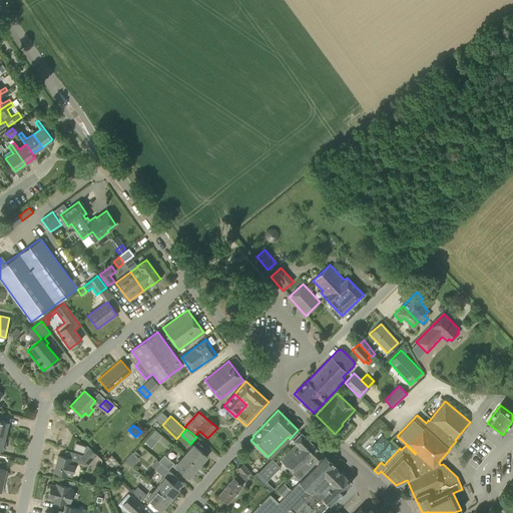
[(154,431),(144,442),(151,448),(161,436),(154,431)]
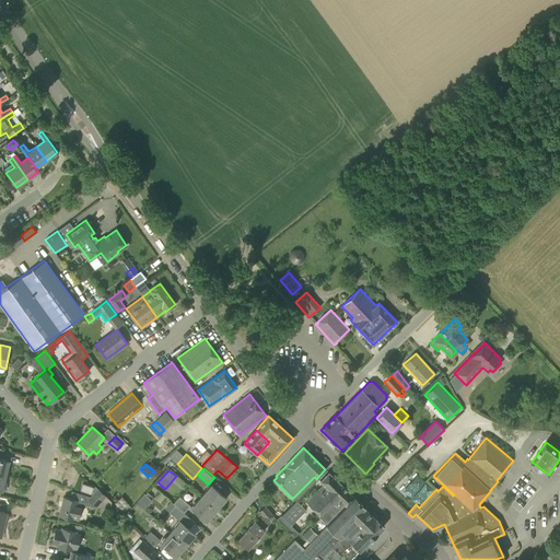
[(336,496),(343,487),(328,473),(319,480),(324,485),(306,502),(317,513),(336,496)]
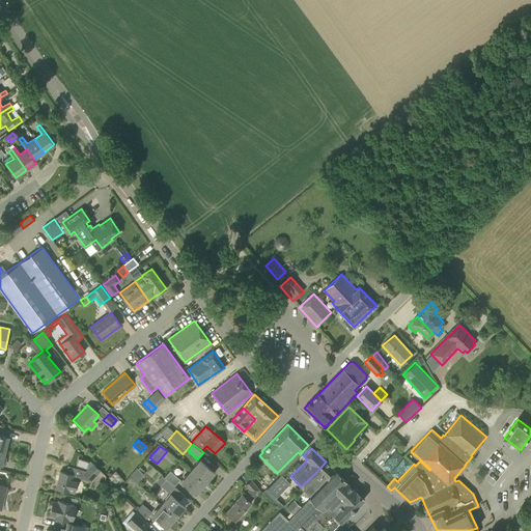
[(86,469),(88,462),(78,458),(76,465),(86,469)]
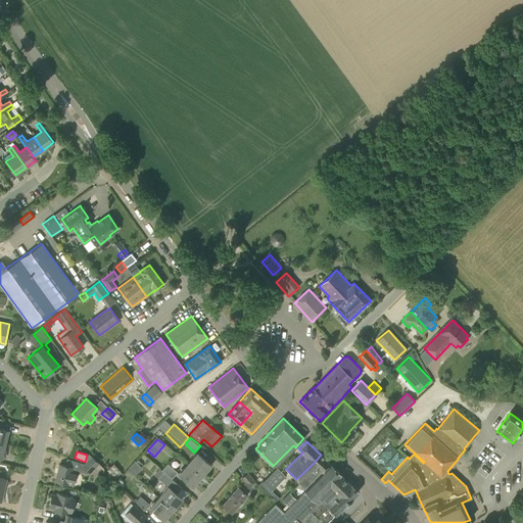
[(188,463),(202,476),(211,465),(196,453),(188,463)]
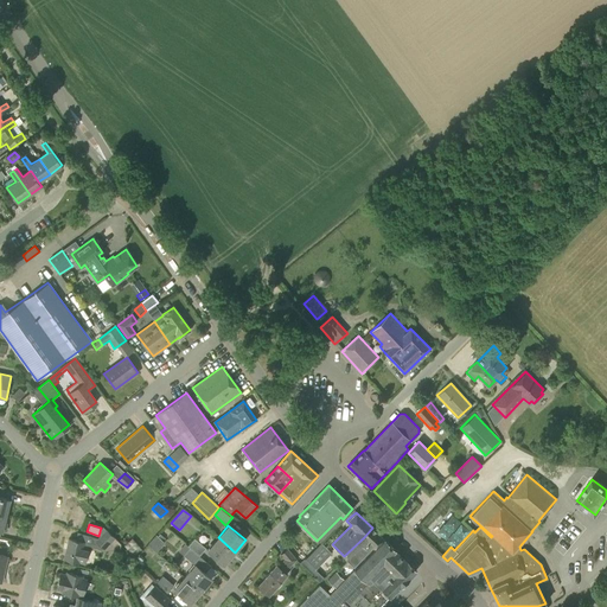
[(104,550),(115,538),(103,526),(100,537),(95,542),(104,550)]
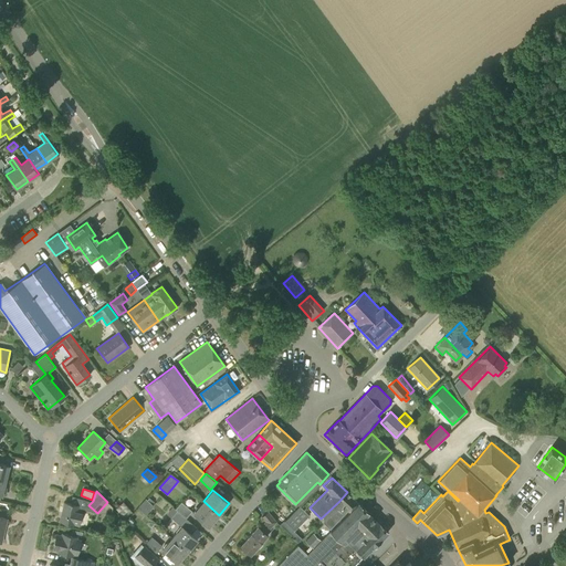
[(339,501),(321,519),(329,526),(346,509),(348,510),(356,501),(347,492),(339,501)]
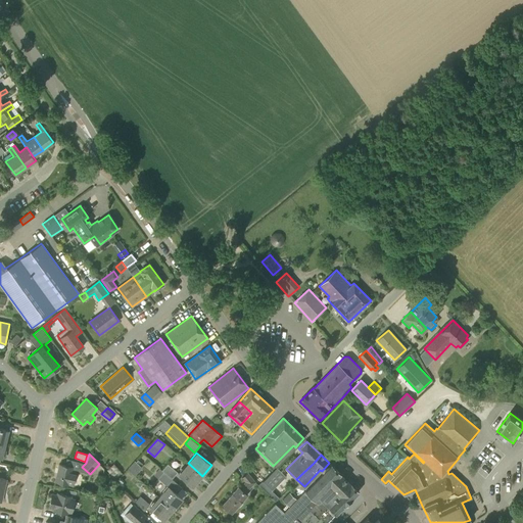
[(135,462),(127,470),(135,477),(142,469),(135,462)]
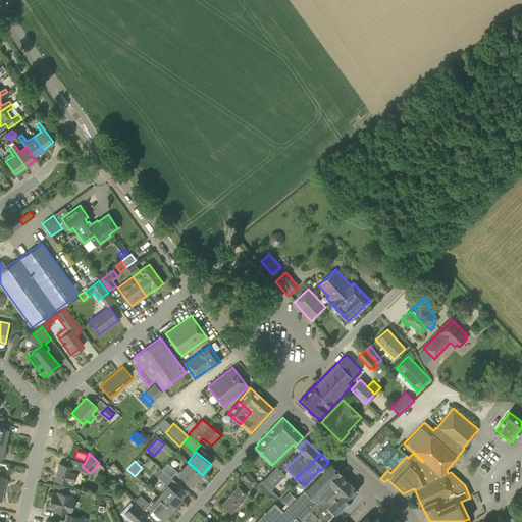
[(193,485),(202,475),(188,462),(178,473),(193,485)]
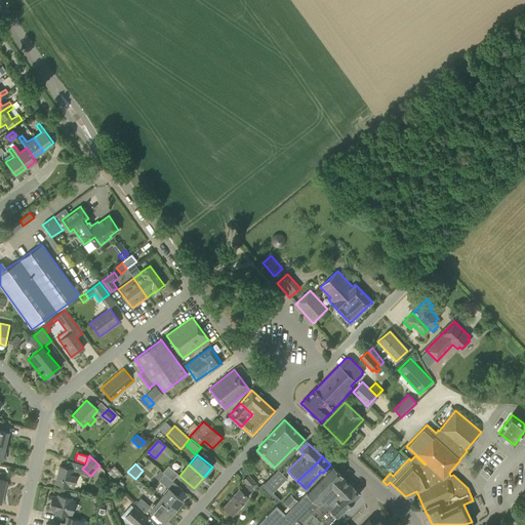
[(73,487),(75,476),(71,475),(73,469),(58,466),(55,483),(68,486),(73,487)]
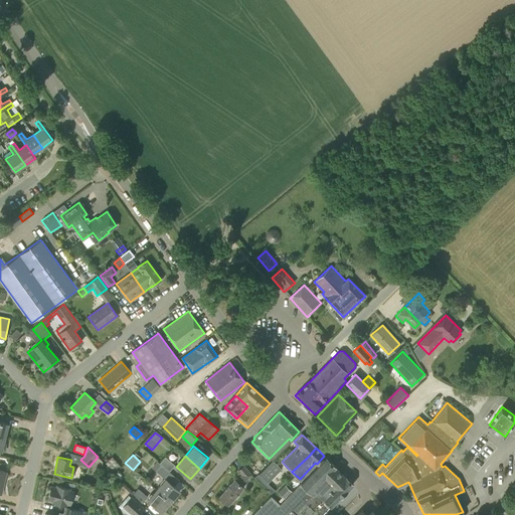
[(322,514),(331,506),(353,484),(325,457),(280,504),(271,495),(250,514),(287,514),(292,510),(296,514),(322,514)]
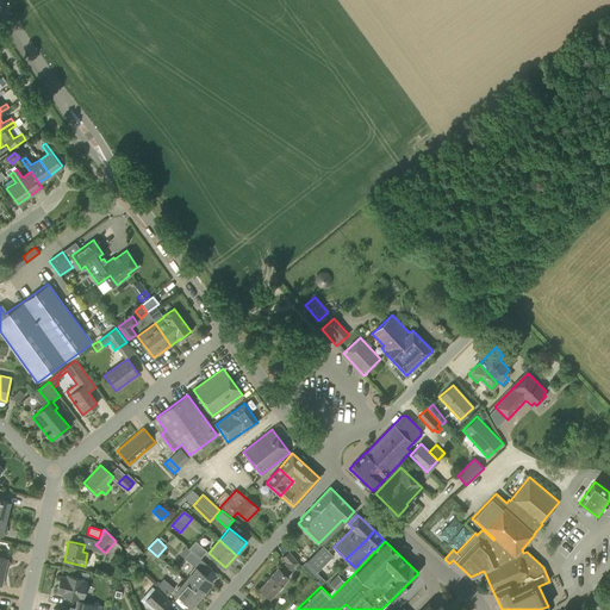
[(195,542),(190,549),(191,551),(195,554),(200,559),(206,551),(201,547),(195,542)]
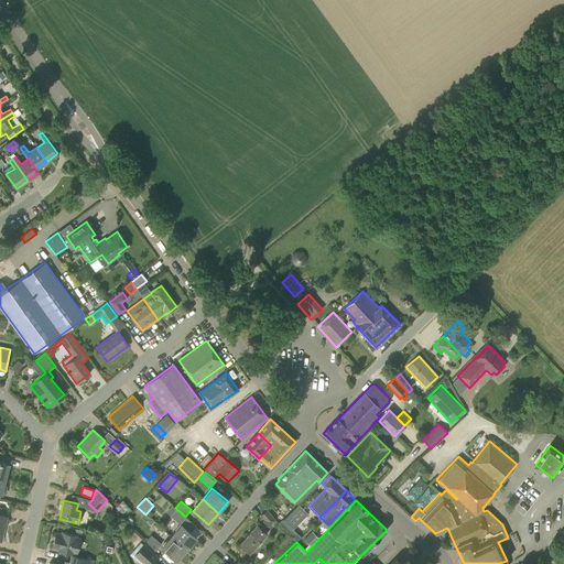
[(297,503),(284,517),(295,528),(308,514),(297,503)]
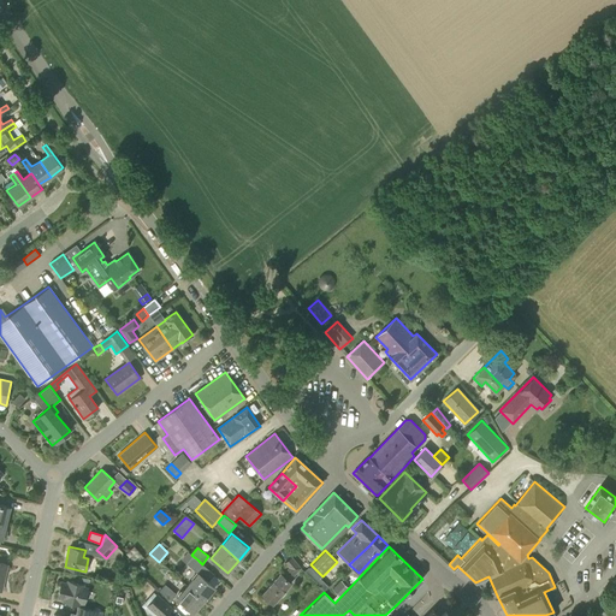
[(187,563),(197,573),(187,585),(203,599),(214,587),(207,581),(214,574),(202,564),(197,560),(193,556),(187,563)]
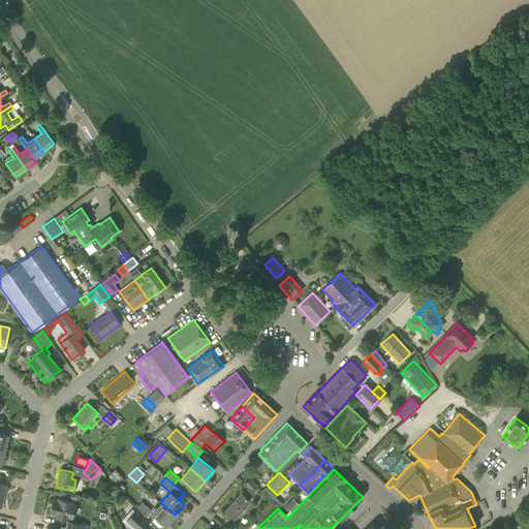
[(248,499),(257,488),(250,478),(244,483),(248,487),(242,494),(241,492),(224,510),(234,519),(250,500),(248,499)]
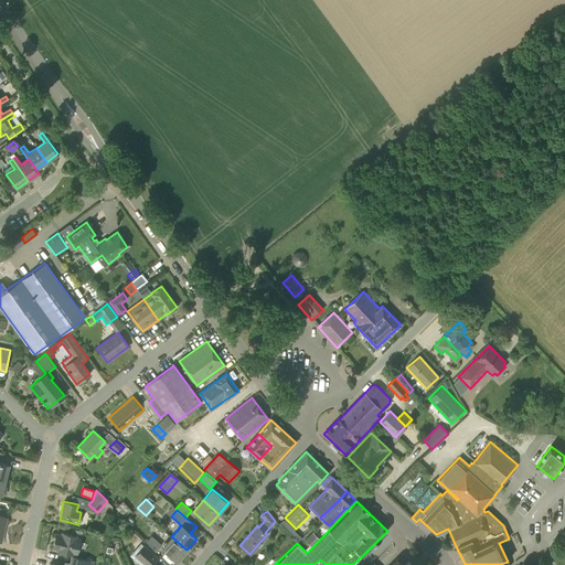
[(294,530),(289,534),(297,541),(301,537),(294,530)]
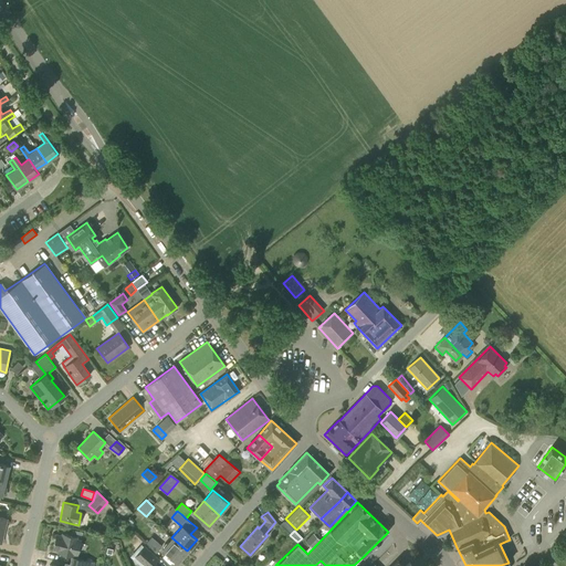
[(312,548),(320,540),(313,533),(305,541),(312,548)]
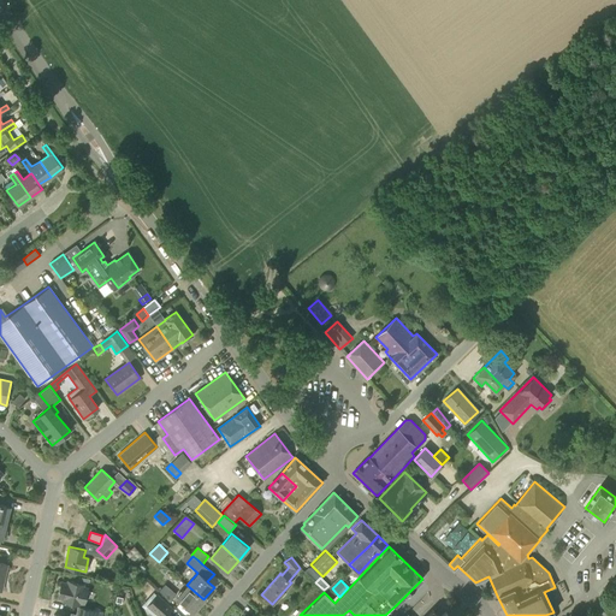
[(88,587),(83,586),(83,585),(67,581),(67,584),(61,582),(58,598),(64,599),(63,602),(78,605),(78,604),(84,605),(88,587)]
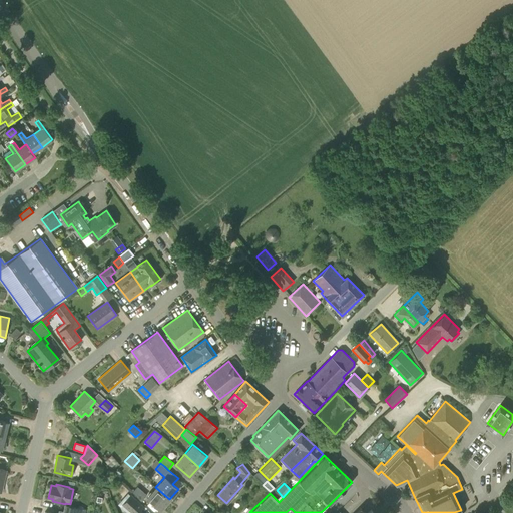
[(137,487),(132,492),(141,501),(146,495),(137,487)]
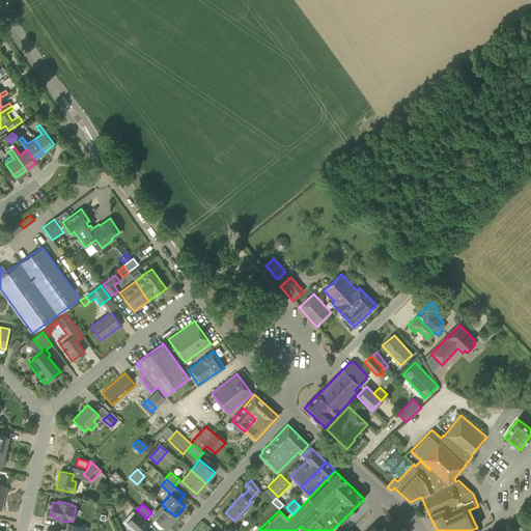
[(166,528),(175,516),(161,504),(152,515),(166,528)]
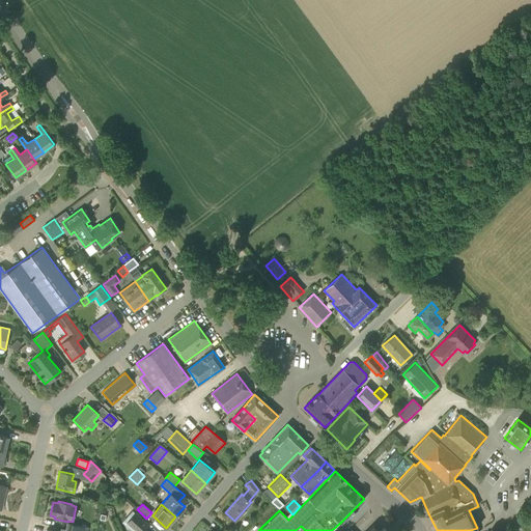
[(147,530),(145,529),(149,524),(135,511),(126,522),(135,530),(147,530)]
